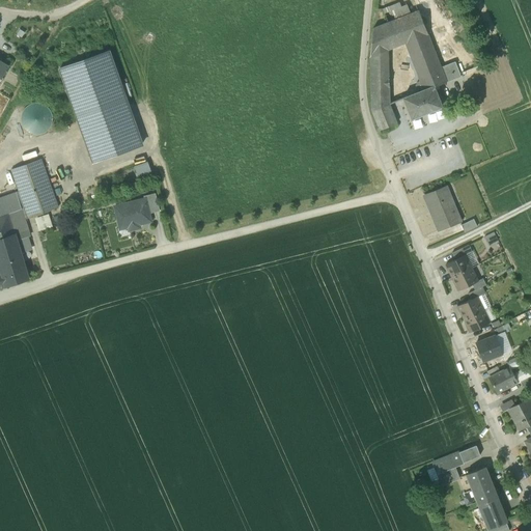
[(388,50),(406,44),(427,34),(419,10),(373,29),(370,57),(370,65),(388,64),(388,50)]
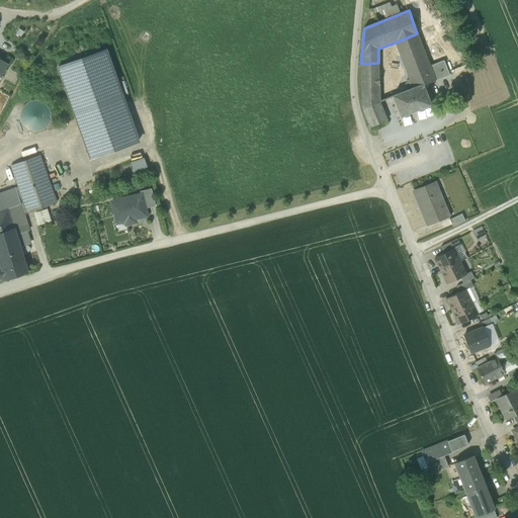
[(430,66),(417,33),(396,42),(410,79),(410,80),(432,72),(430,66)]
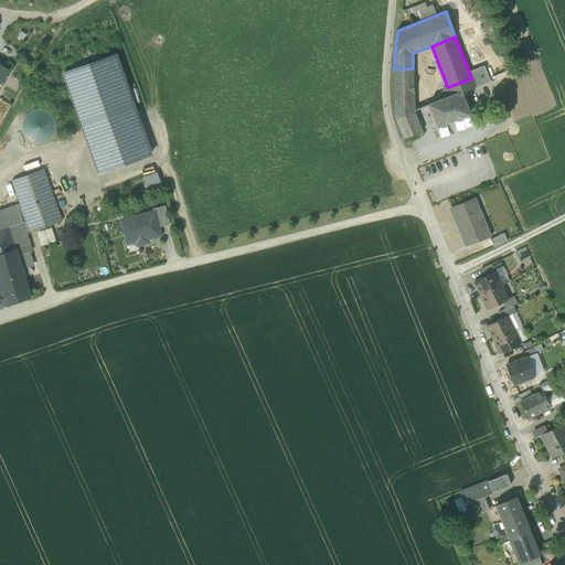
[(116,54),(64,73),(99,172),(151,155),(116,54)]
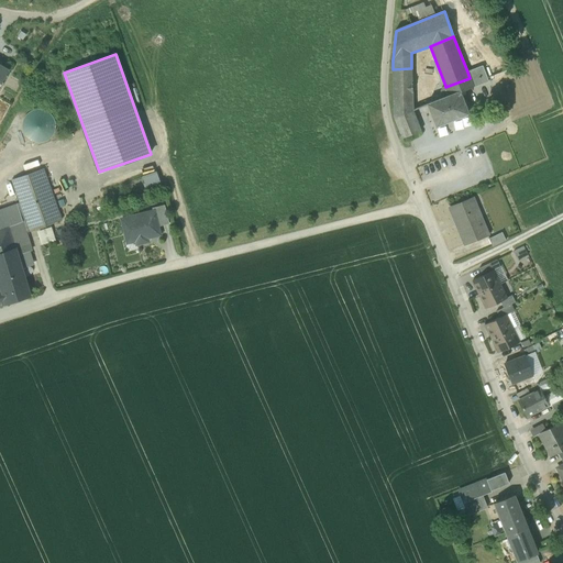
[(0,85),(9,70),(0,64),(0,85)]
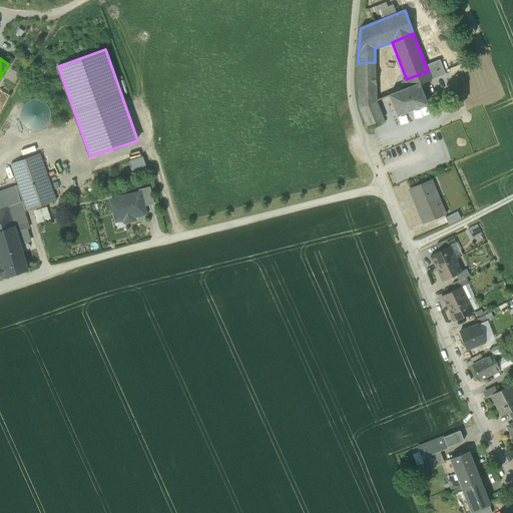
[(426,65),(428,71),(431,79),(445,74),(440,60),(426,65)]
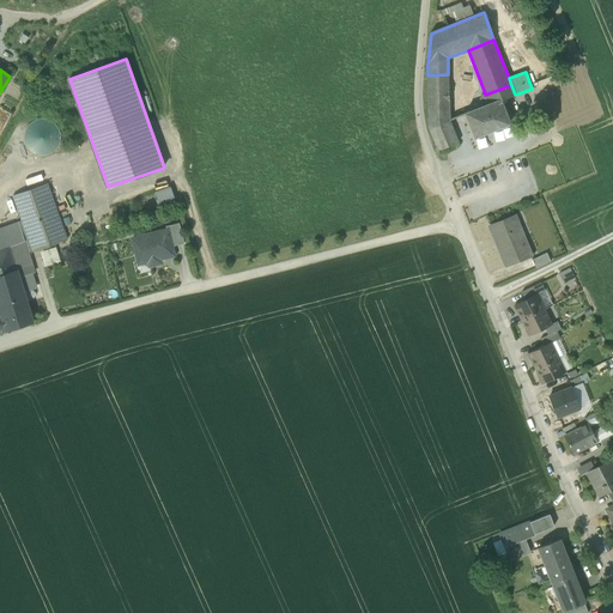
[(449,108),(448,74),(428,76),(429,109),(449,108)]
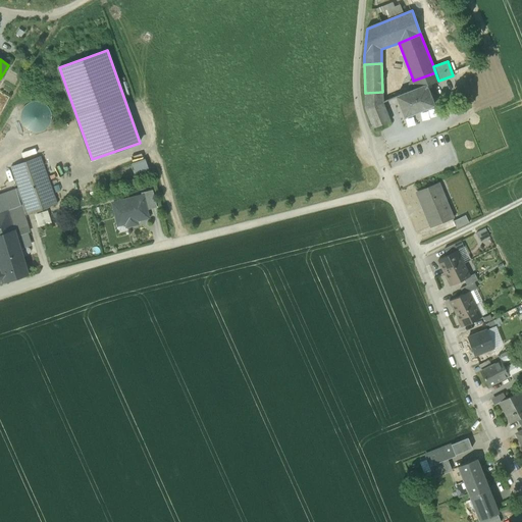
[(426,86),(438,81),(435,72),(413,81),(416,89),(426,85),(426,86)]
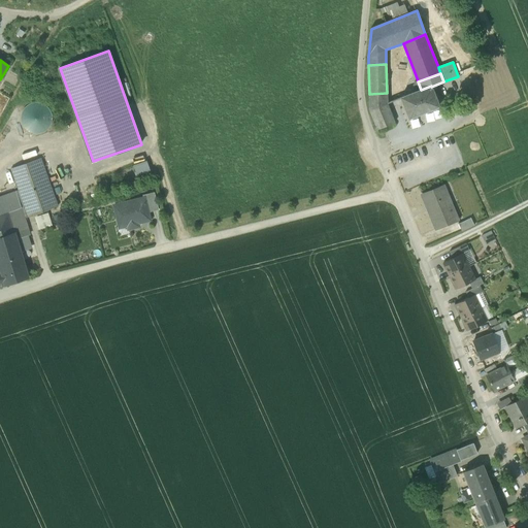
[(431,86),(421,90),(416,92),(401,97),(409,119),(439,106),(431,87),(431,86)]
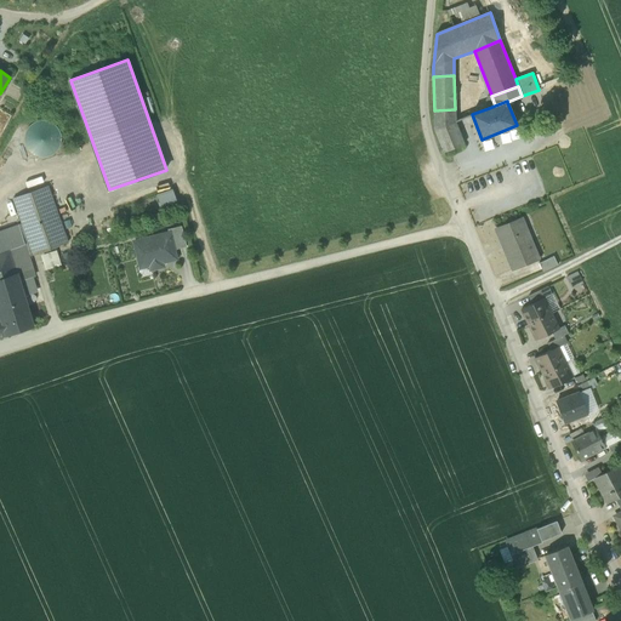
[(455,123),(455,109),(434,110),(434,130),(436,130),(455,123)]
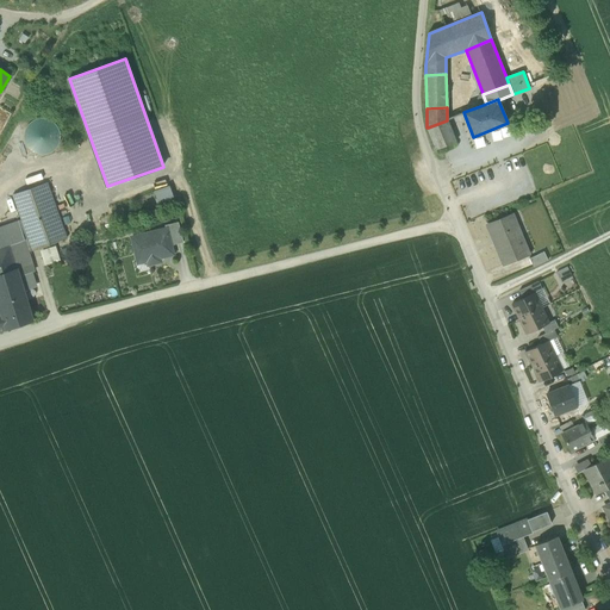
[(55,149),(60,141),(58,130),(54,123),(44,118),(35,119),(26,124),(23,134),(23,143),(29,151),(37,155),(47,155),(55,149)]
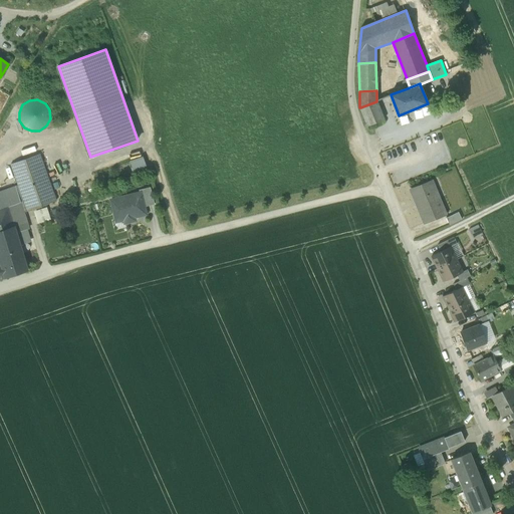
[(384,119),(376,101),(360,107),(367,126),(384,119)]
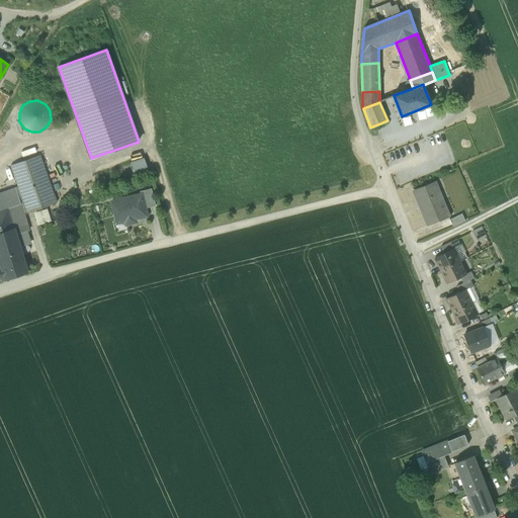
[(14,228),(16,235),(27,231),(29,231),(23,214),(57,202),(39,155),(11,165),(18,186),(0,192),(0,211),(7,209),(14,228)]
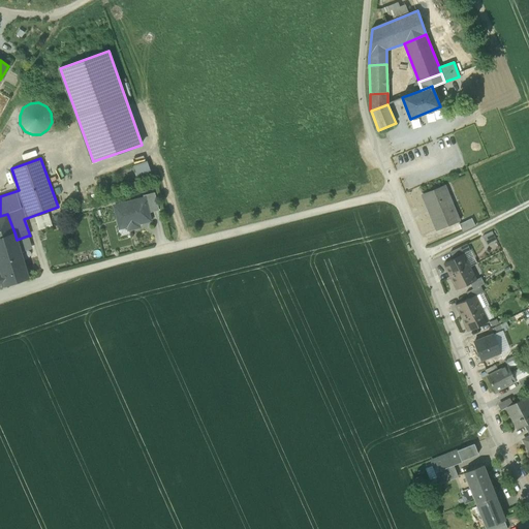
[(151,174),(147,162),(134,166),(138,178),(151,174)]
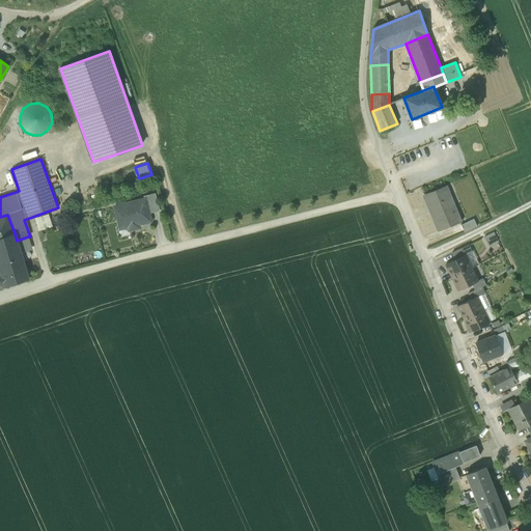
[(424,196),(439,230),(459,222),(449,196),(447,197),(444,189),(446,188),(446,187),(424,196)]
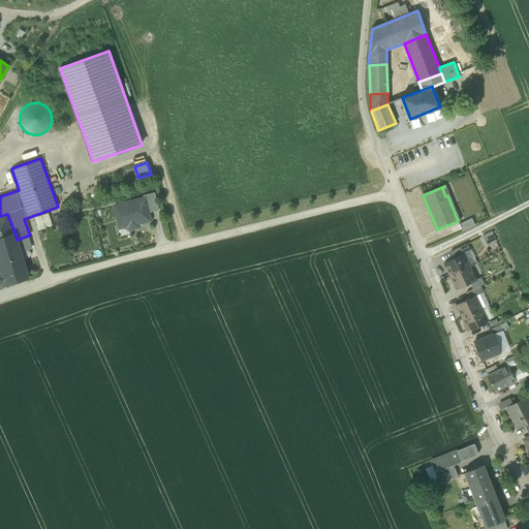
[(145,198),(149,213),(159,210),(155,192),(144,195),(144,198),(145,198)]
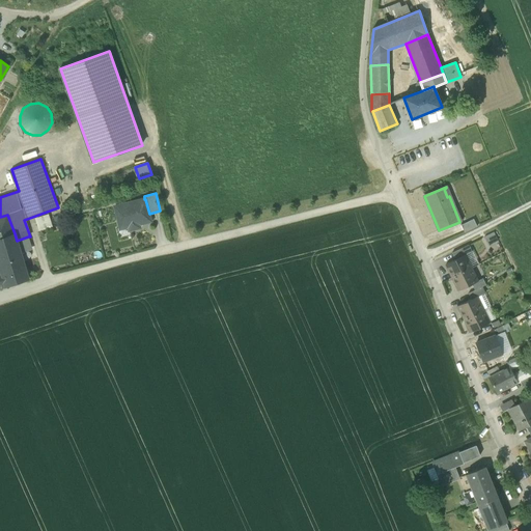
[(128,225),(129,230),(140,227),(139,223),(150,221),(149,214),(145,199),(144,199),(115,206),(120,226),(128,225)]
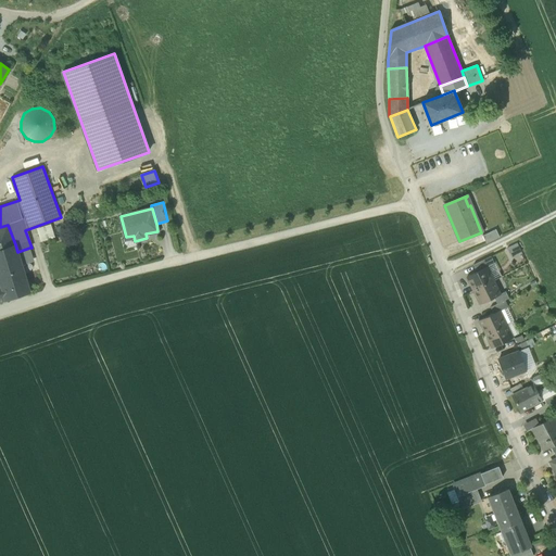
[(51,224),(36,228),(40,241),(54,238),(51,224)]
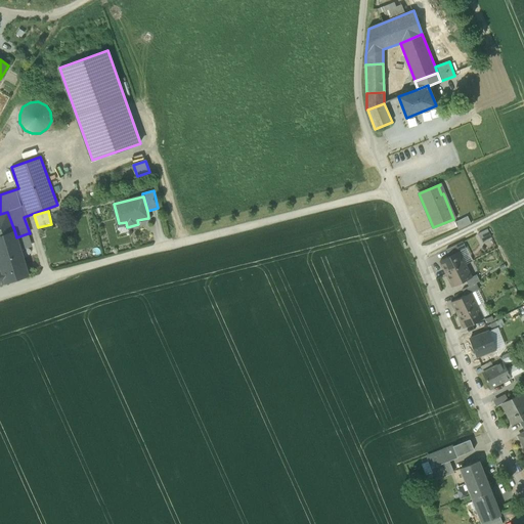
[(0,214),(0,234),(14,230),(7,212),(0,214)]
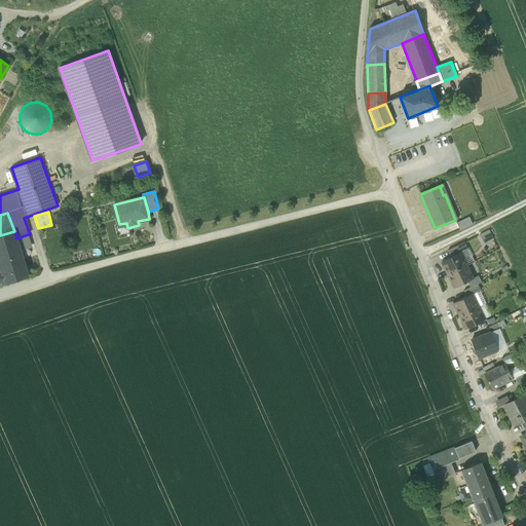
[(456,223),(460,231),(473,224),(468,217),(456,223)]
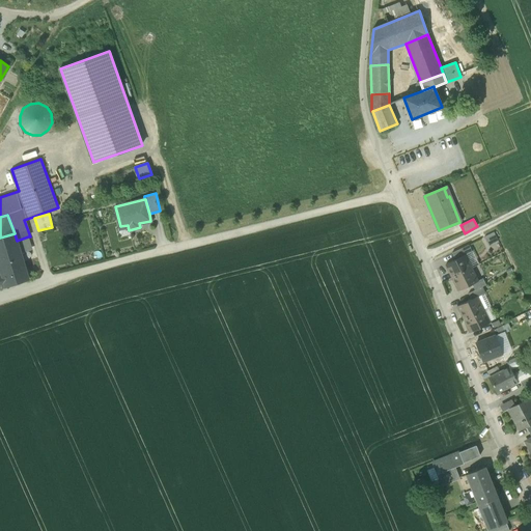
[(494,232),(484,238),(488,246),(498,241),(494,232)]
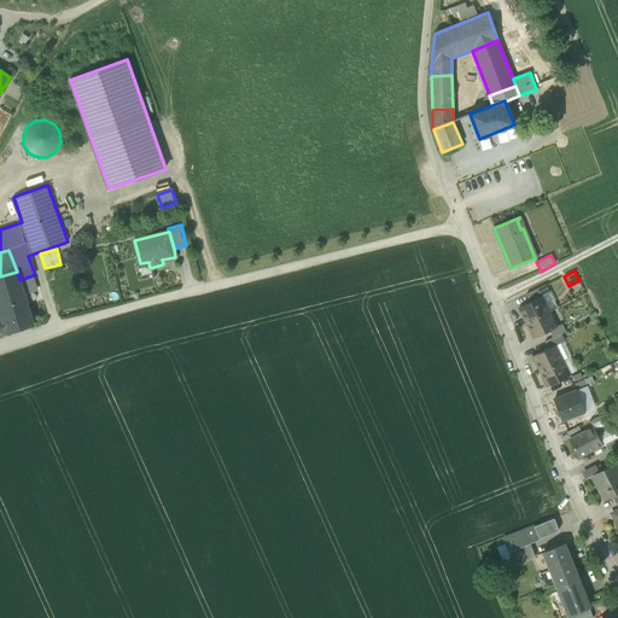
[(0,310),(3,318),(7,333),(33,325),(24,295),(19,280),(17,272),(0,277),(0,310)]
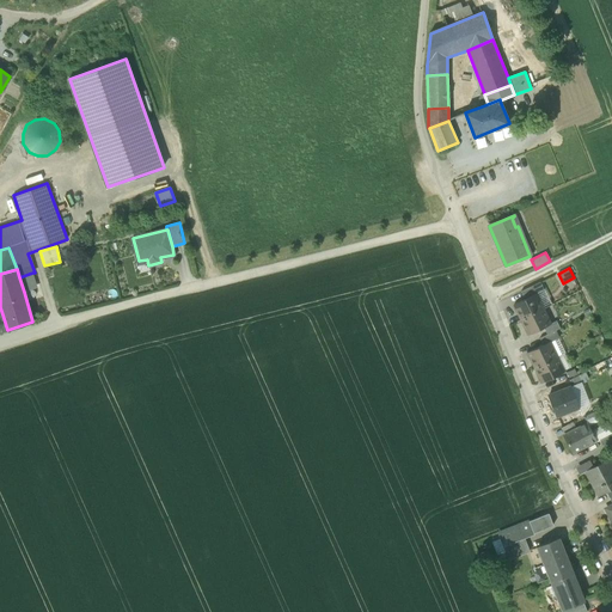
[(24,292),(32,289),(36,283),(32,273),(19,277),(24,292)]
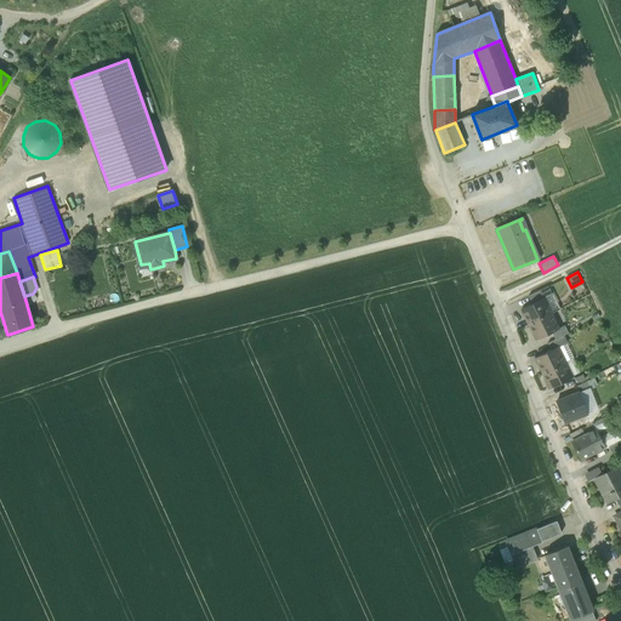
[(529,296),(533,305),(543,298),(552,295),(548,286),(529,296)]
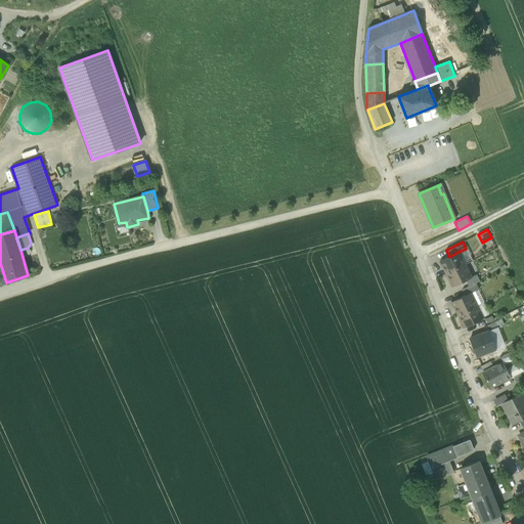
[(466,249),(459,252),(465,265),(472,261),(466,249)]
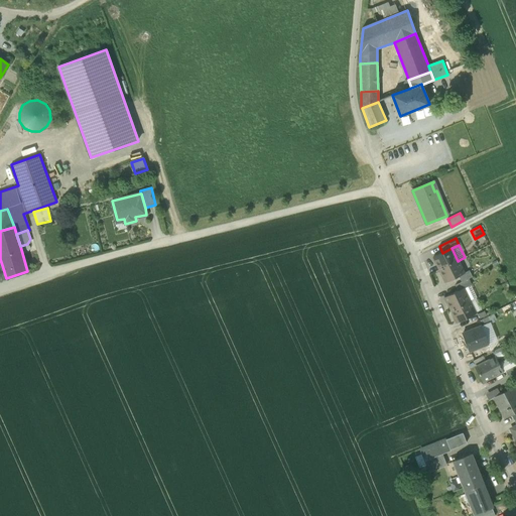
[(433,257),(439,269),(458,261),(452,248),(442,253),(433,257)]
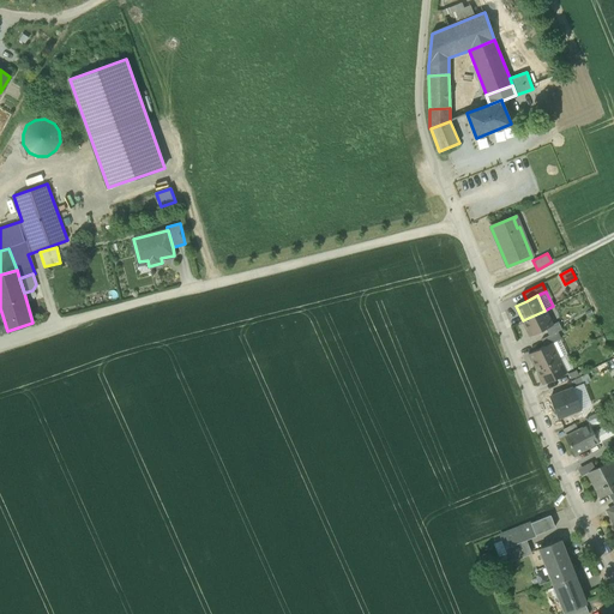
[(552,325),(545,311),(523,320),(530,336),(546,329),(552,325)]
